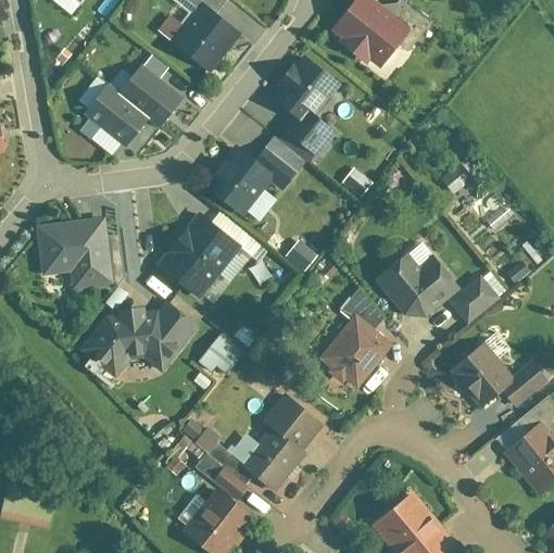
[(241,30),(215,9),(223,0),(185,0),(204,16),(179,47),(206,71),(241,30)]
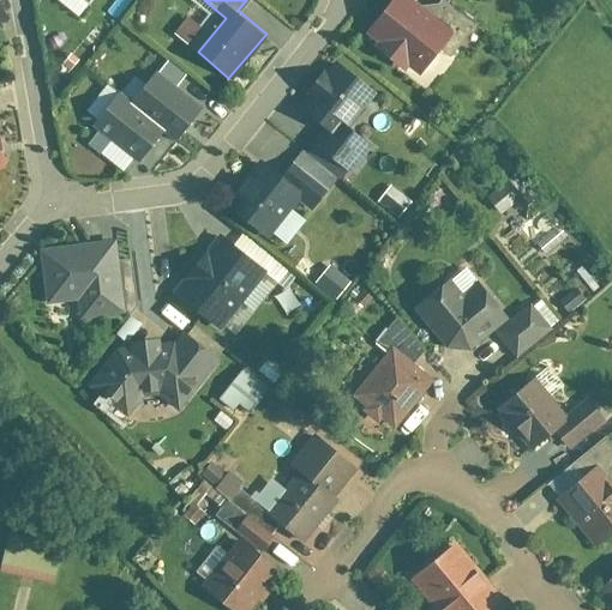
[(429,0),(421,10),(408,0),(394,0),(367,37),(420,77),(451,36),(460,42),(474,23),(442,0),(429,0)]
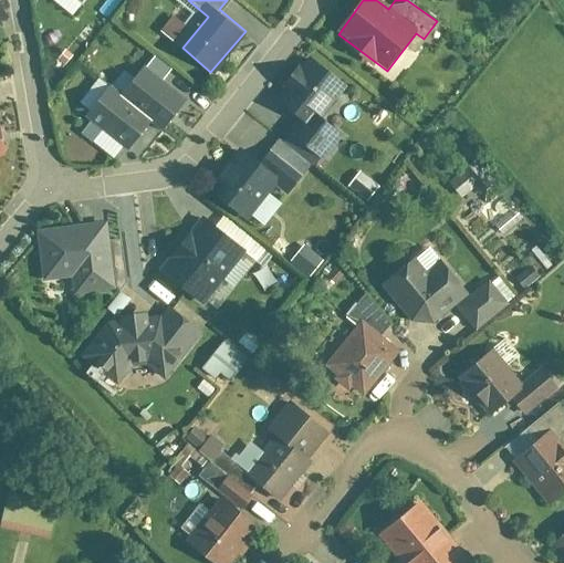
[(279,92),(313,120),(345,80),(311,52),(279,92)]
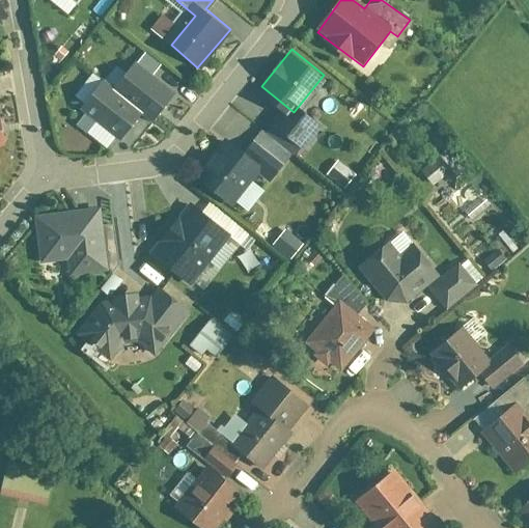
[(174,88),(137,60),(115,89),(142,110),(152,117),(174,88)]
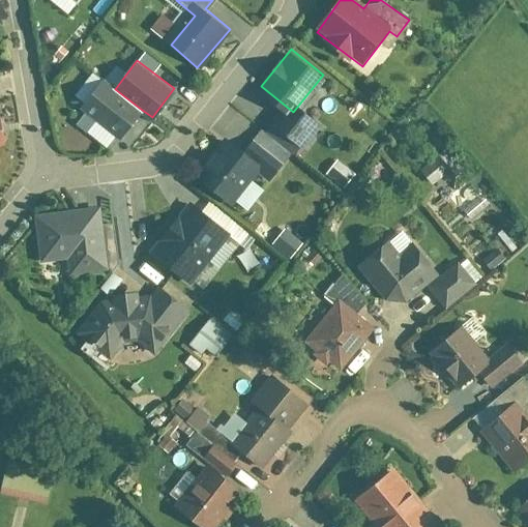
[(122,137),(142,110),(115,89),(99,77),(79,104),(122,137)]
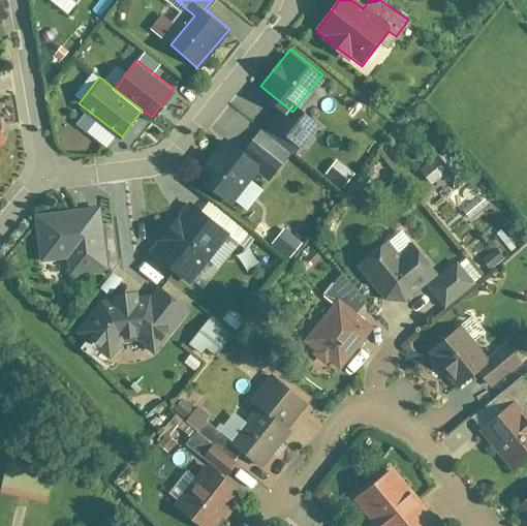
[(198,182),(231,205),(260,163),(227,141),(198,182)]
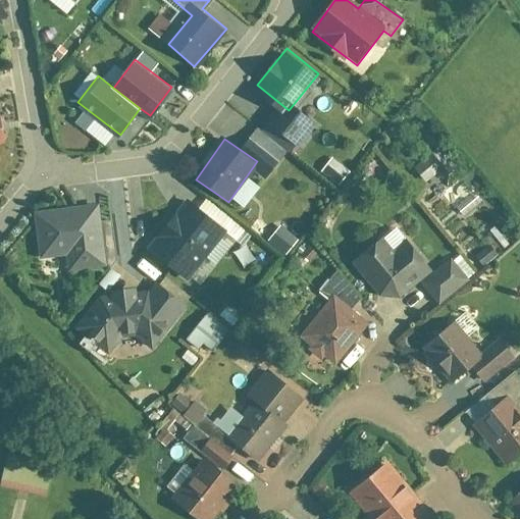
[(274,158),(252,142),(245,152),(267,168),(274,158)]
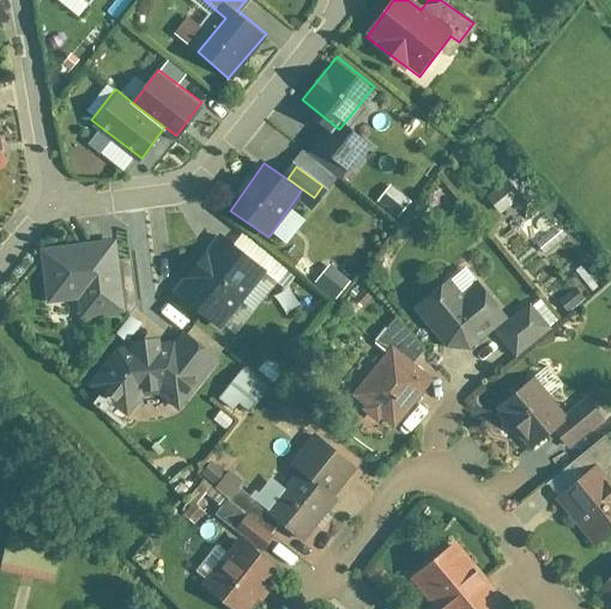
[(507,181),(485,199),(496,213),(519,195),(507,181)]
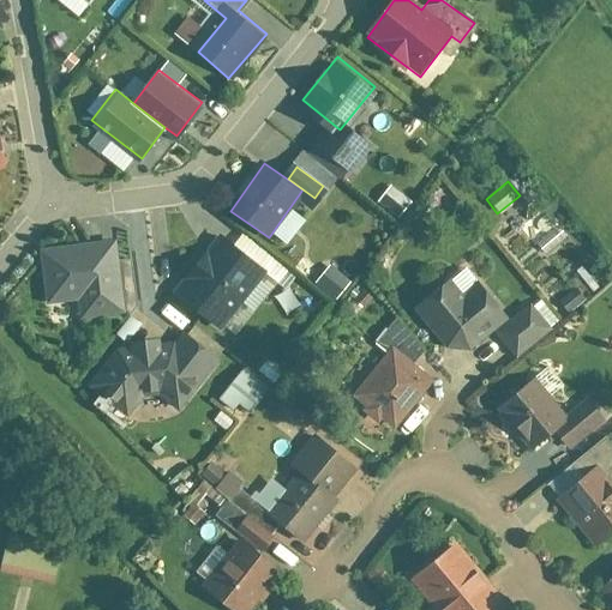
[(553,228),(534,246),(543,255),(562,237),(553,228)]
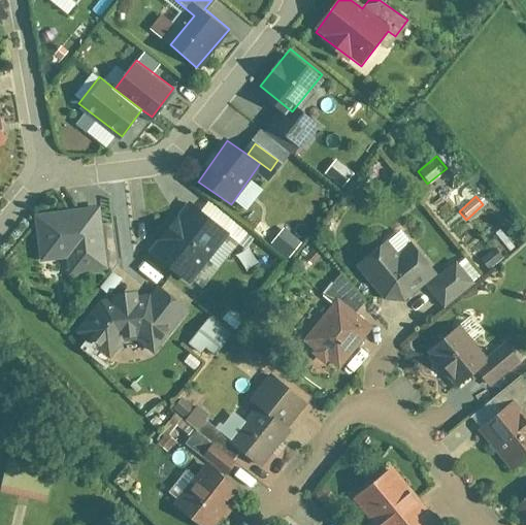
[(150,247),(189,279),(228,231),(189,199),(150,247)]
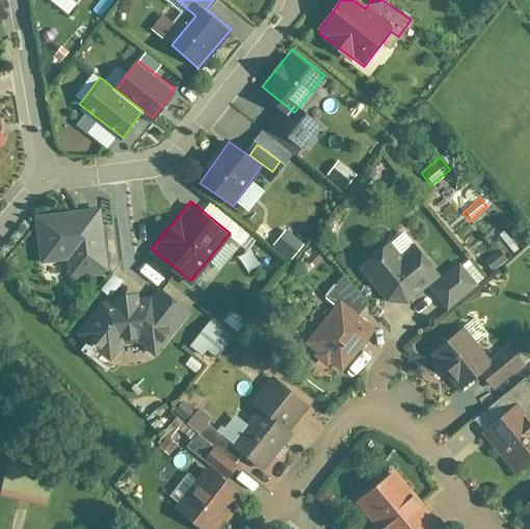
[(34,214),(37,274),(102,271),(99,211),(34,214)]
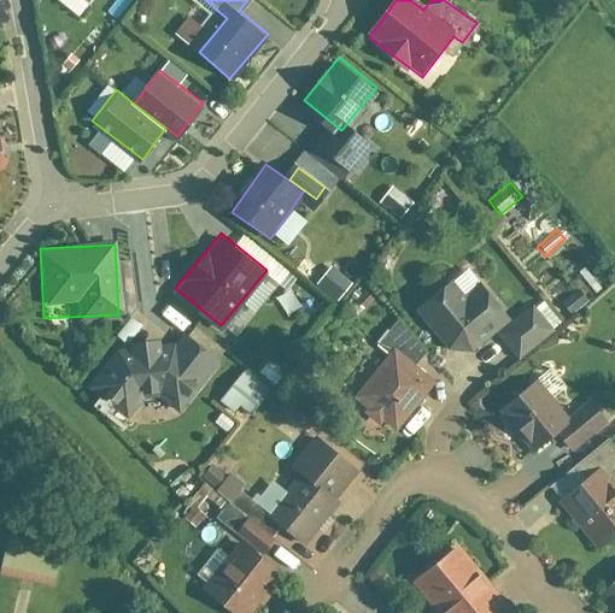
[(450,273),(416,308),(456,346),(473,346),(513,312),(481,275),(464,290),(450,273)]
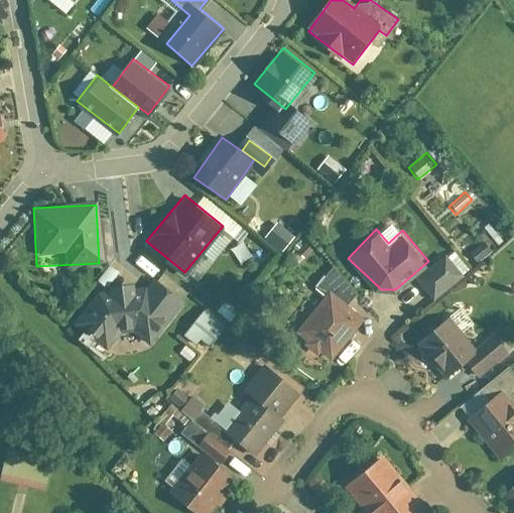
[(442,258),(418,280),(434,298),(460,276),(442,258)]
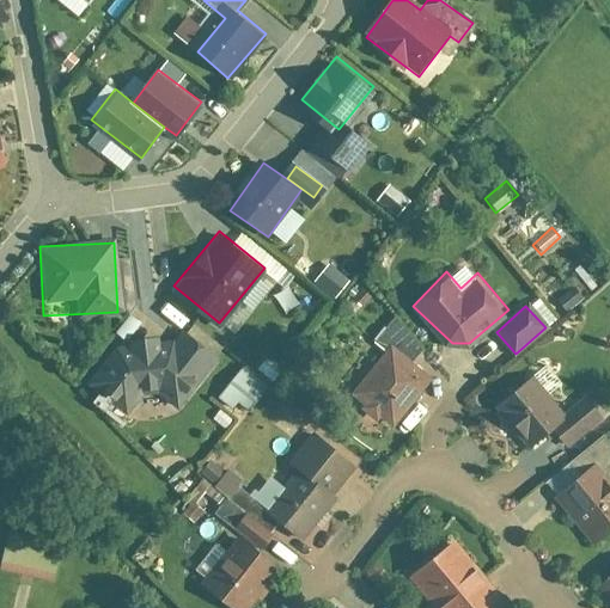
[(175,342),(170,343),(169,330),(141,324),(129,314),(116,333),(128,344),(90,387),(104,399),(105,407),(115,407),(127,416),(141,395),(159,394),(178,411),(219,361),(183,332),(175,342)]
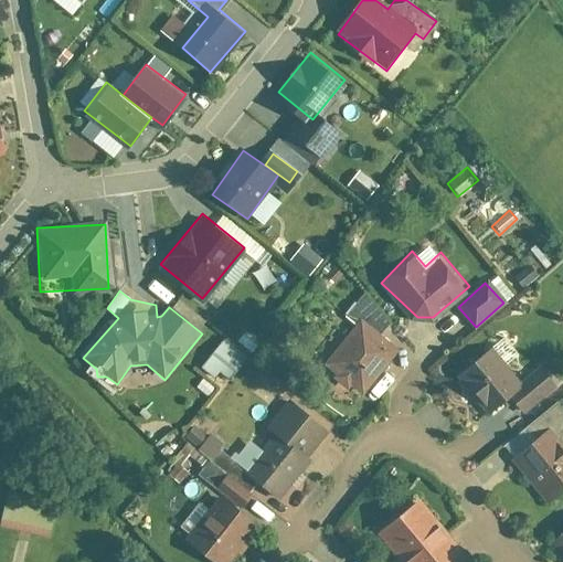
[(324,369),(360,399),(400,349),(363,320),(324,369)]
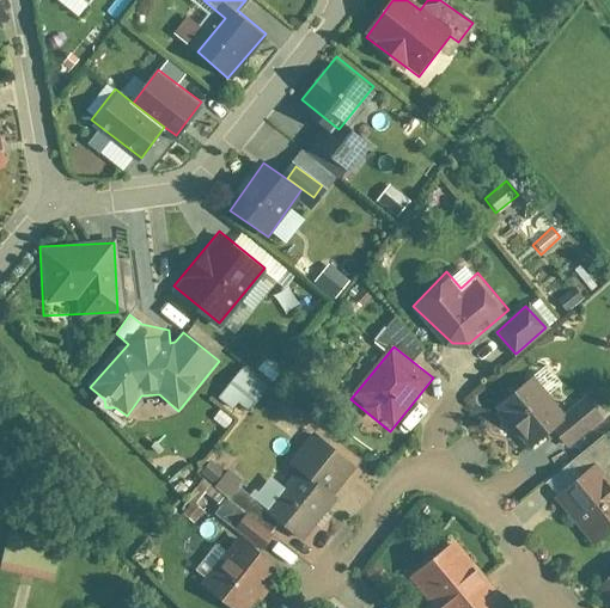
[(243,369),(218,399),(242,418),(267,388),(243,369)]
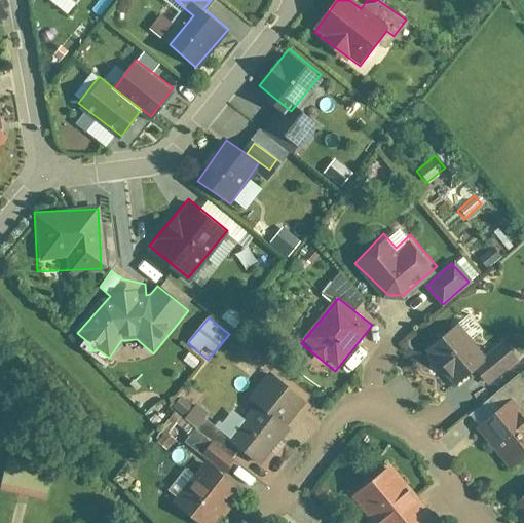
[(480,373),(490,384),(514,364),(498,346),(485,359),(455,326),(427,350),(462,389),(480,373)]
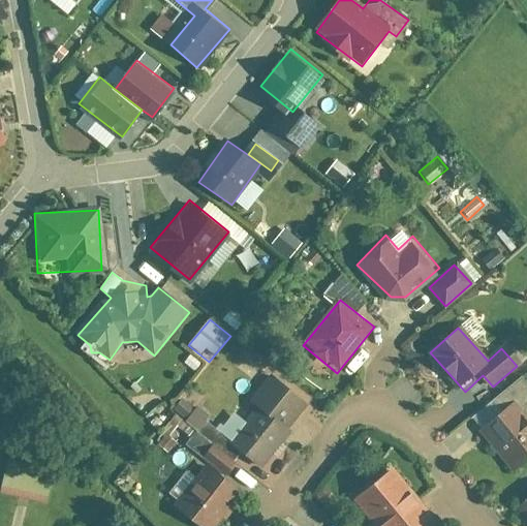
[(526,384),(520,376),(470,418),(514,466),(526,454),(526,424),(516,411),(526,401),(526,384)]
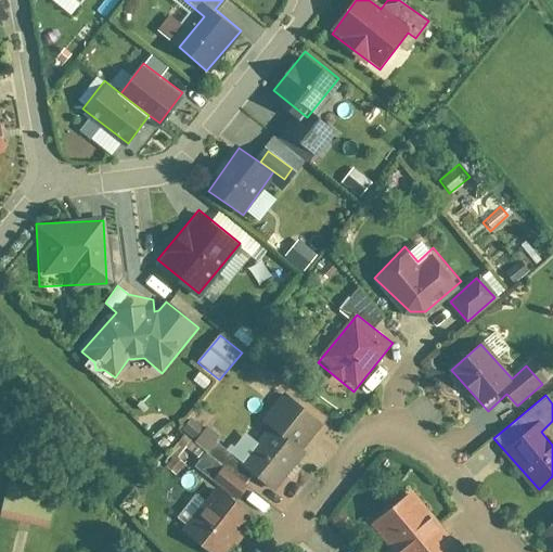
[(291,397),(255,441),(245,434),(230,452),(240,460),(239,462),(277,491),(328,427),(291,397)]
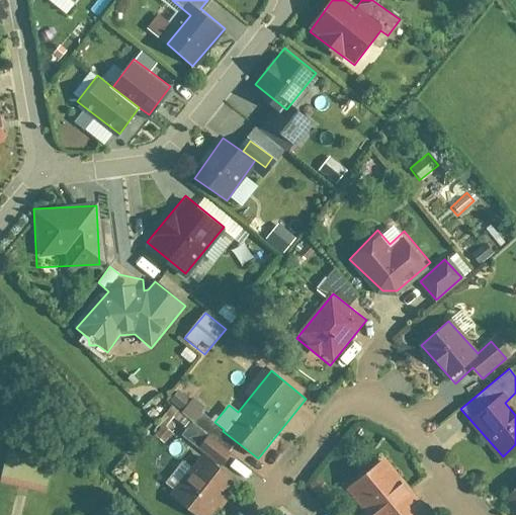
[(193,399),(181,414),(193,424),(205,409),(193,399)]
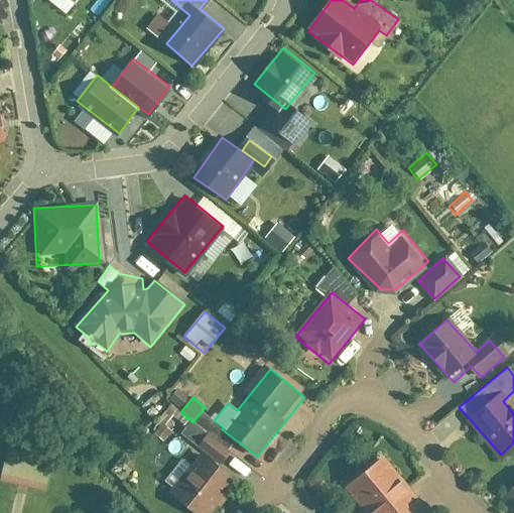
[(169,403),(156,419),(166,427),(179,412),(169,403)]
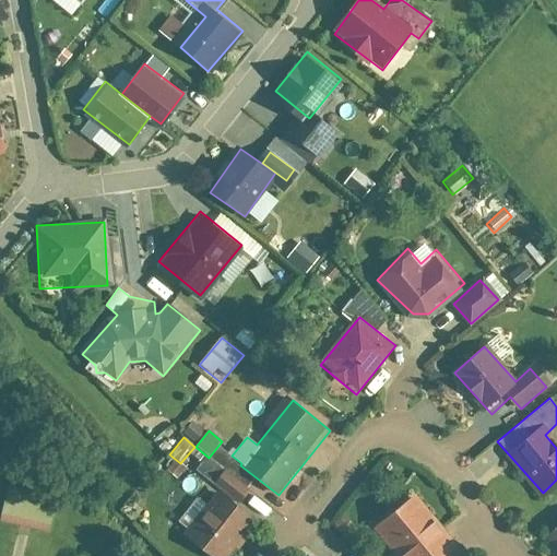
[(224,470),(213,484),(237,500),(247,486),(224,470)]
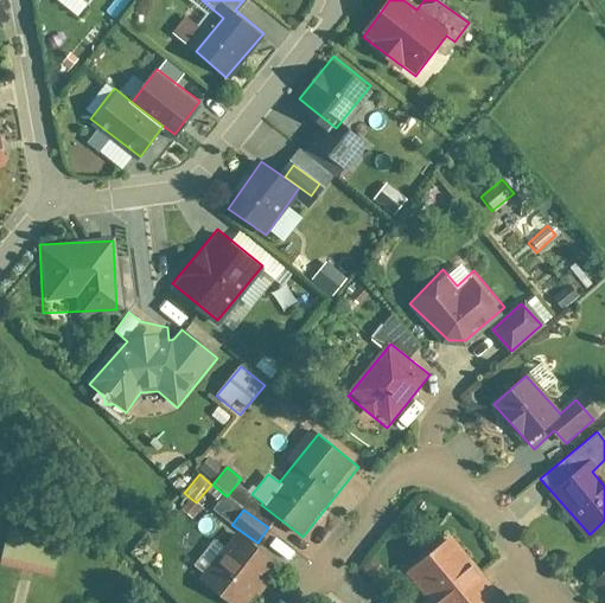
[(7,520),(0,566),(53,576),(62,530),(7,520)]
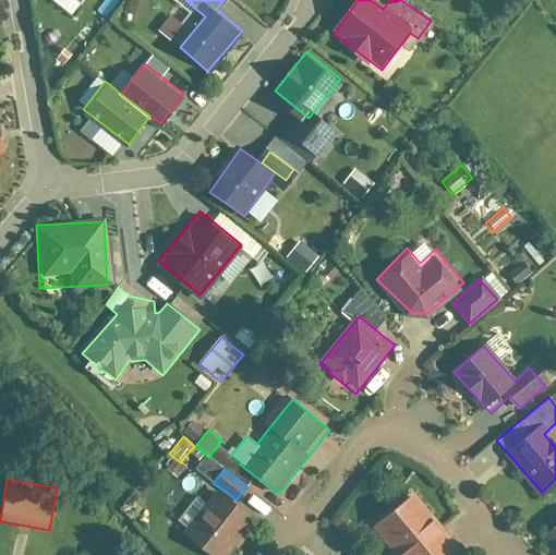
[(408,484),(367,525),(397,554),(447,554),(462,540),(408,484)]
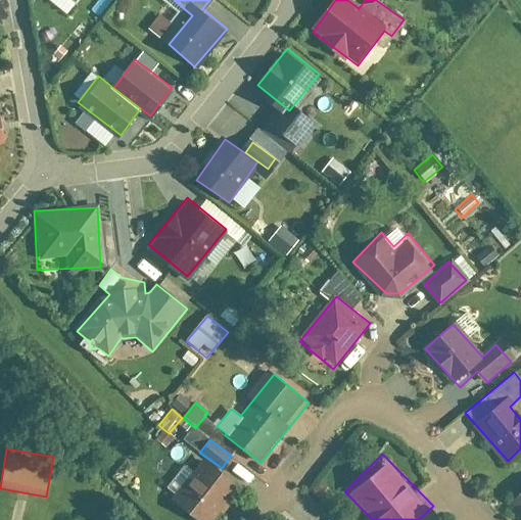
[(184,466),(166,490),(176,498),(173,503),(195,519),(215,519),(239,488),(204,461),(194,474),(184,466)]
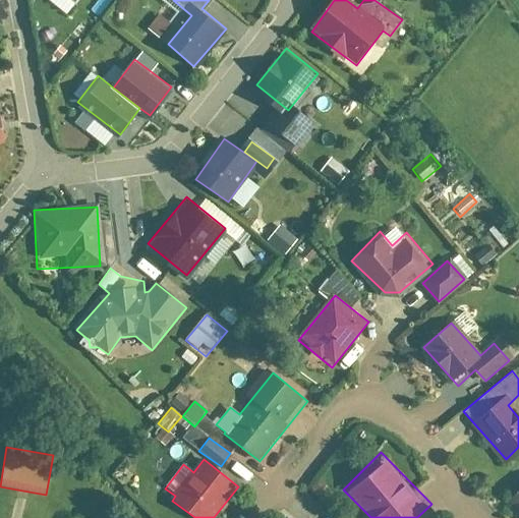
[(518,490),(508,500),(518,512),(518,490)]
